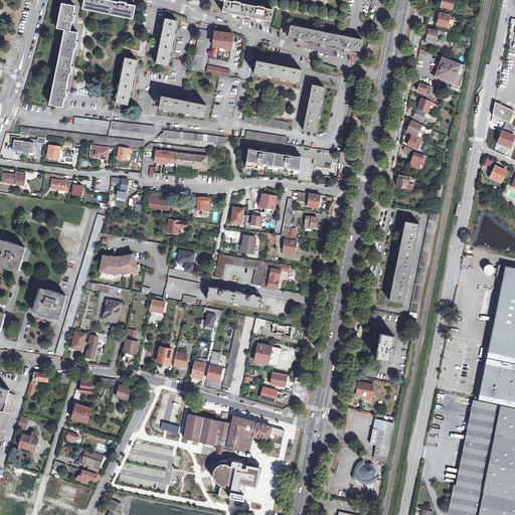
[(120,0),(120,2),(107,0),(84,0),(83,7),(133,17),(136,6),(127,4),(127,1),(121,0),(120,0)]
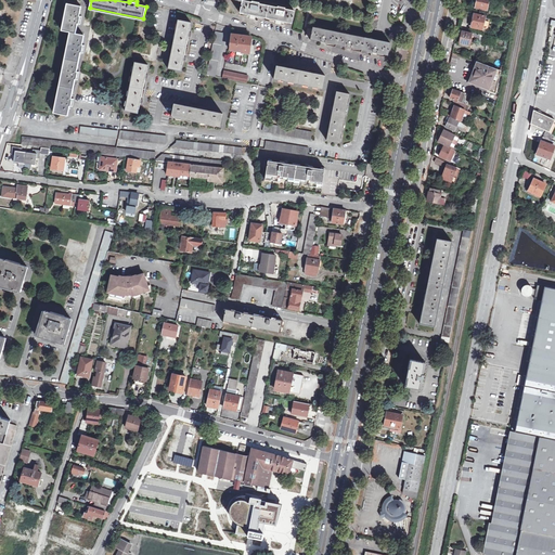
[(256,16),(275,21),(275,24),(281,25),(282,22),(292,24),(295,11),(285,9),(286,8),(278,5),(278,8),(259,3),(260,2),(252,1),(252,2),(243,0),(234,0),(242,1),(240,13),(250,15),(249,18),(255,20),(256,16)]
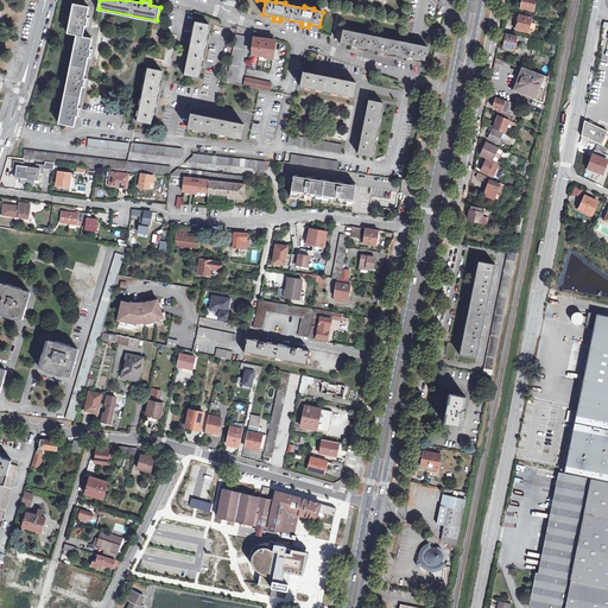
[(521,8),(534,12),(536,0),(523,0),(523,2),(521,8)]
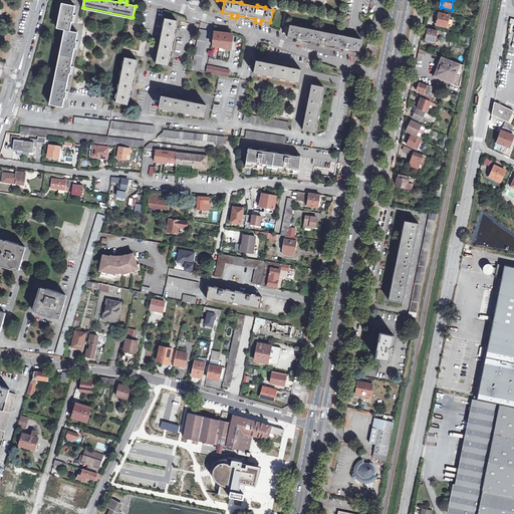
[(70,5),(63,3),(58,29),(66,30),(51,104),(62,106),(64,98),(66,98),(67,91),(65,91),(69,73),(71,73),(73,67),(70,66),(74,48),(76,49),(78,42),(75,41),(77,33),(70,31),(71,22),(74,23),(75,15),(73,15),(75,6),(70,5)]
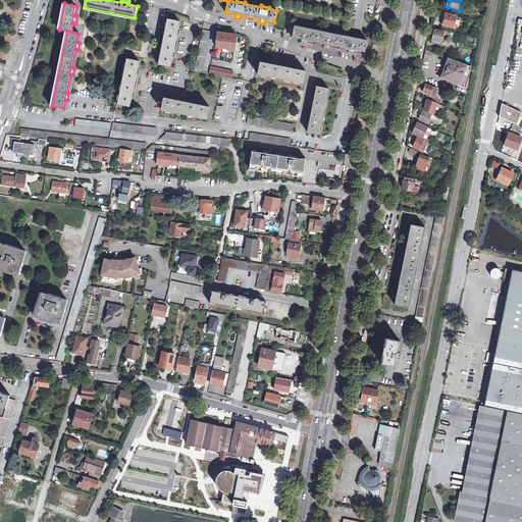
[(444,25),(455,28),(457,19),(457,15),(447,13),(445,20),(444,25)]
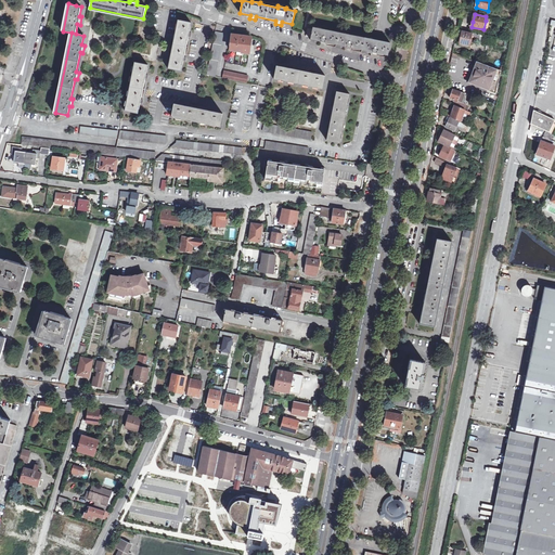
[(189,36),(190,37),(191,33),(189,33),(191,22),(178,20),(168,68),(181,72),(183,61),(185,61),(185,57),(184,57),(189,36)]
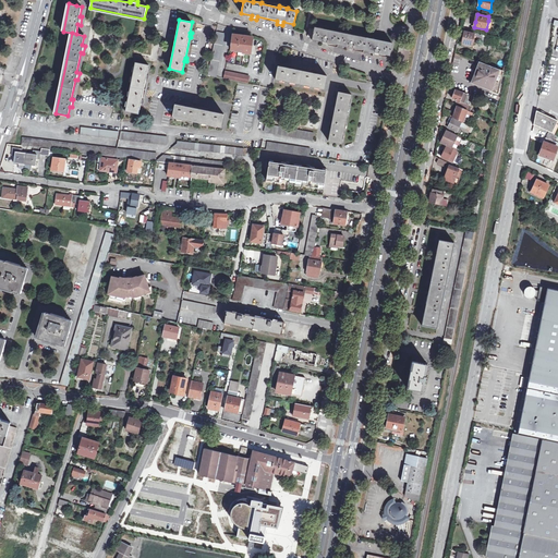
[(349,48),(353,49),(353,48),(375,53),(379,55),(379,53),(390,56),(392,43),(315,27),(314,29),(310,28),(307,37),(313,38),(312,40),(324,43),(324,44),(327,44),(349,48)]
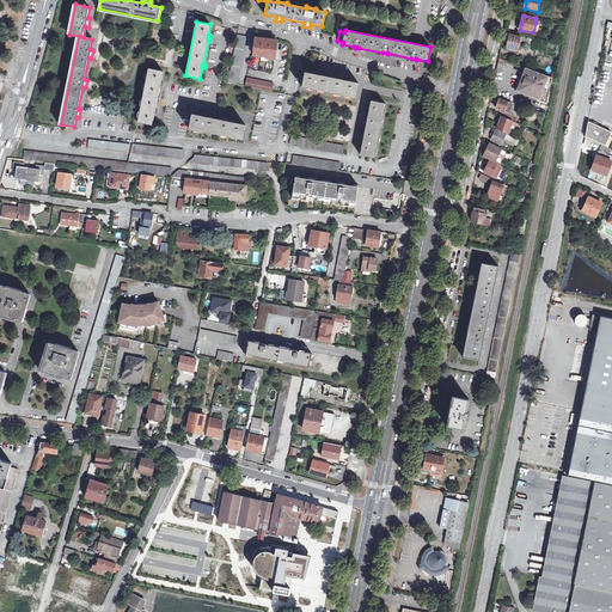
[(237,35),(228,83),(237,85),(246,37),(237,35)]
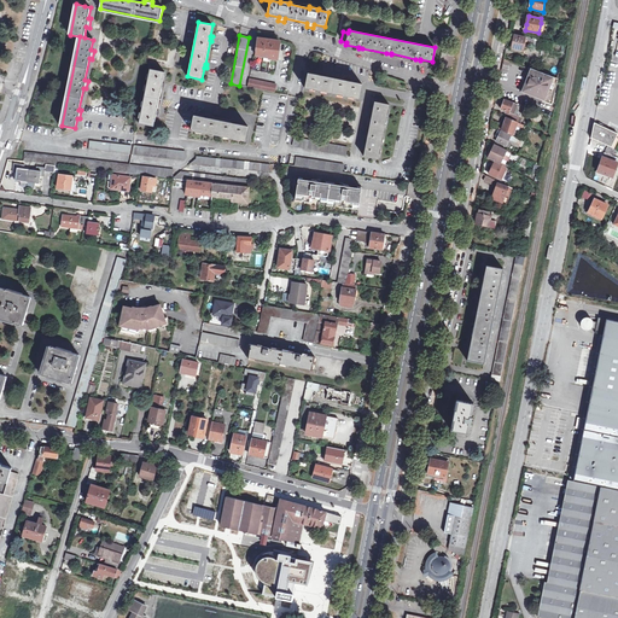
[(512,47),(523,50),(526,38),(514,35),(512,47)]
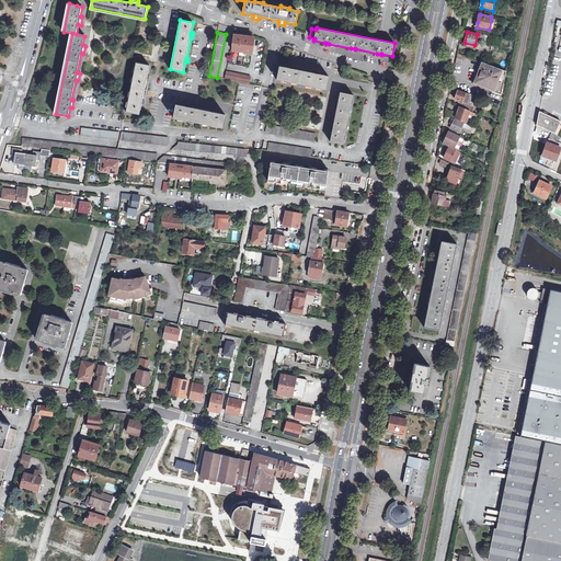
[(253,37),(235,35),(232,52),(252,54),(253,37)]
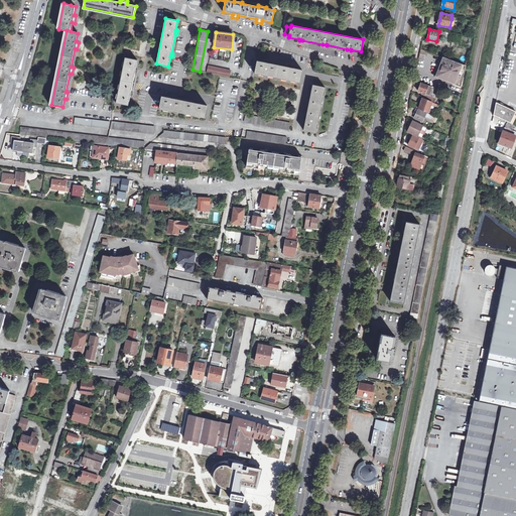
[(229,60),(230,50),(222,49),(221,59),(229,60)]
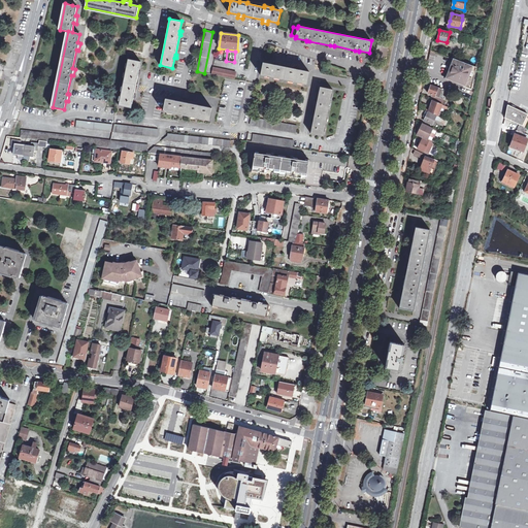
[(448,68),(444,77),(472,89),(477,67),(452,58),(448,68)]
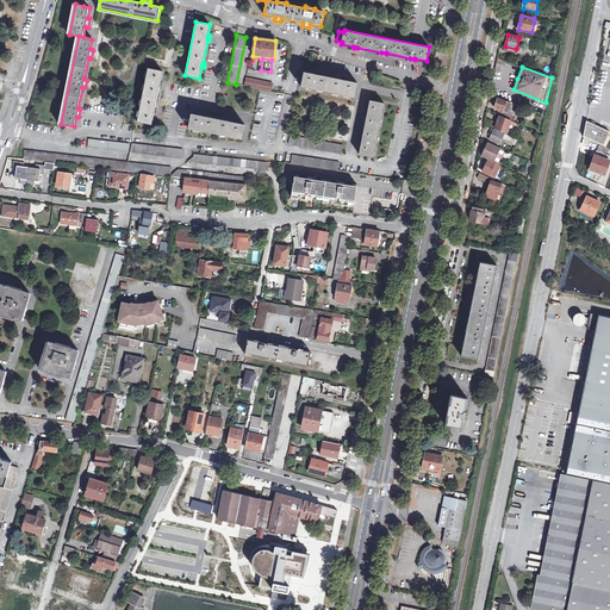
[(160,86),(162,86),(162,83),(160,82),(162,72),(148,68),(137,122),(151,125),(154,113),(156,113),(157,110),(155,110),(160,86)]
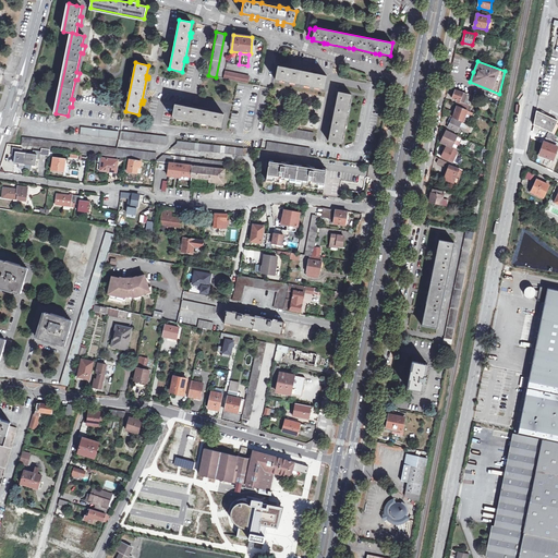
[(313,73),(292,69),(292,67),(289,67),(289,68),(278,65),(276,80),(325,89),(327,75),(316,73),(317,72),(314,71),(313,73)]
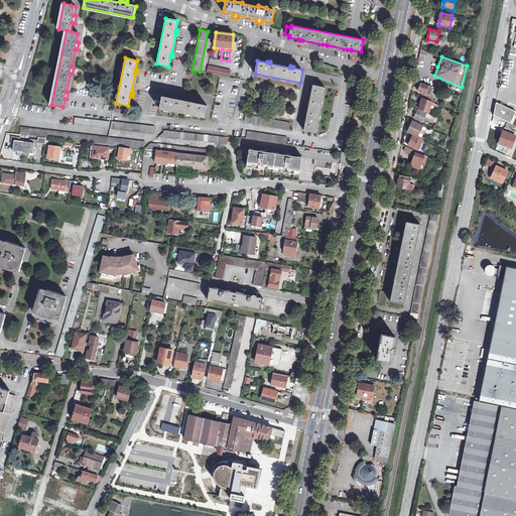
[(231,71),(208,66),(207,73),(229,78),(231,71)]
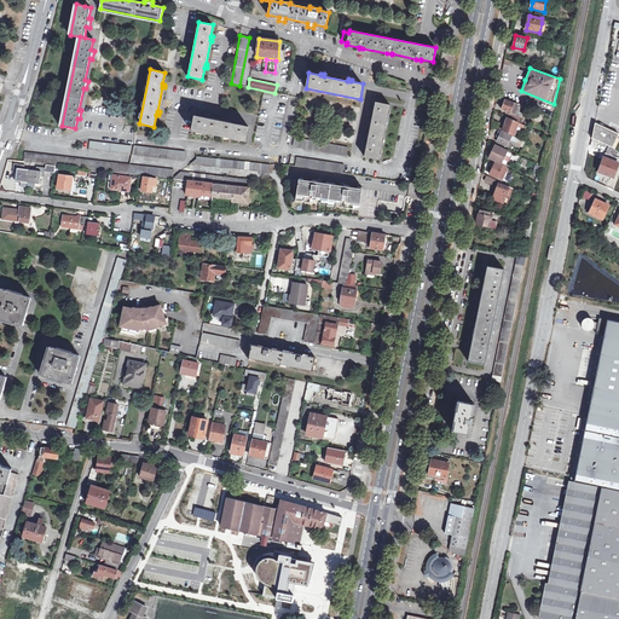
[(507,113),(510,115),(512,113),(516,114),(519,106),(526,110),(527,106),(510,100),(505,99),(504,100),(503,103),(504,105),(502,109),(508,111),(507,113)]
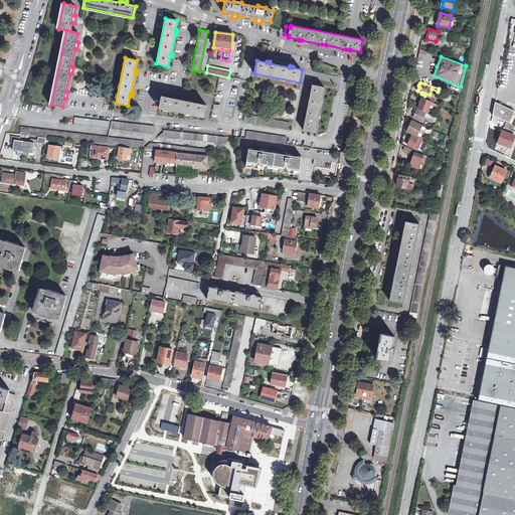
[(308,98),(310,98),(306,118),(304,118),(304,121),(305,121),(303,130),(316,133),(325,88),(312,84),(310,95),(309,95),(308,98)]
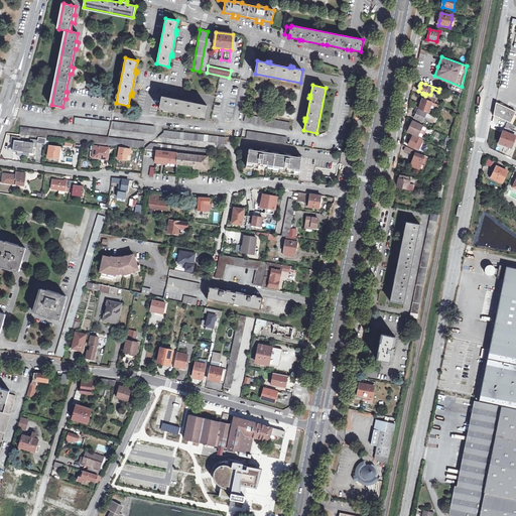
[(195,103),(174,99),(175,97),(171,97),(171,98),(161,96),(159,108),(205,118),(208,105),(198,103),(198,102),(195,101),(195,103)]
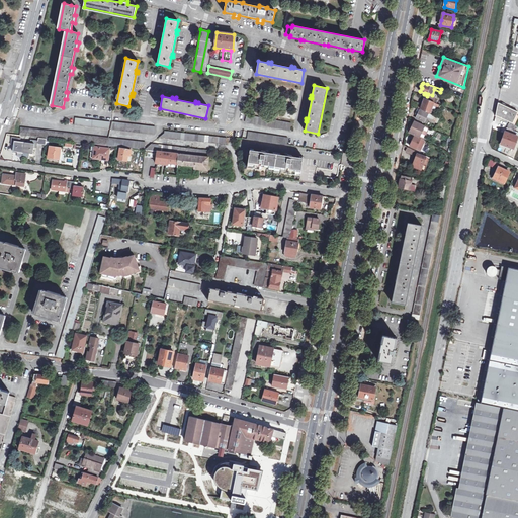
[(439,104),(425,98),(423,102),(421,109),(431,113),(434,105),(438,107),(439,104)]
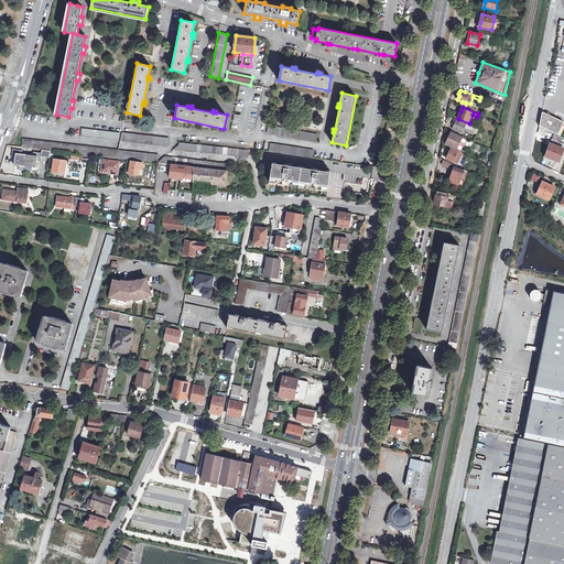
[(537,125),(560,136),(563,125),(563,121),(542,111),(537,125)]
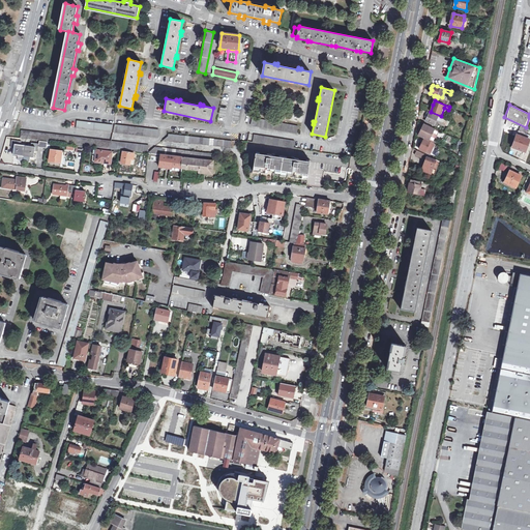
[(450,121),(449,121),(448,120),(439,116),(439,117),(428,111),(425,117),(428,118),(427,120),(435,124),(438,119),(446,123),(446,124),(448,125),(450,121)]
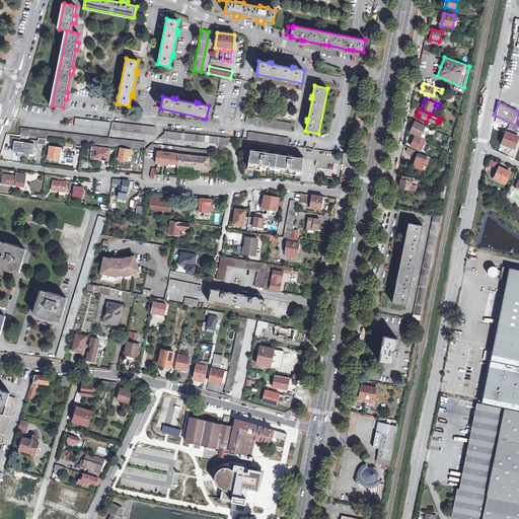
[(292,124),(247,116),(246,123),(291,132),(292,124)]
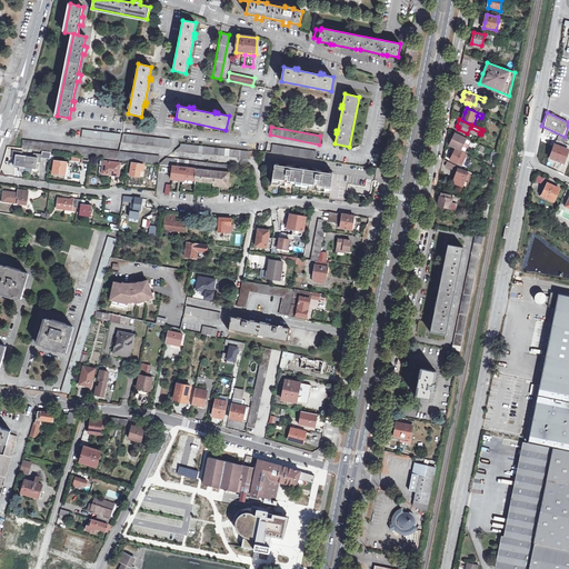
[(121,133),(82,129),(81,138),(120,142),(121,133)]
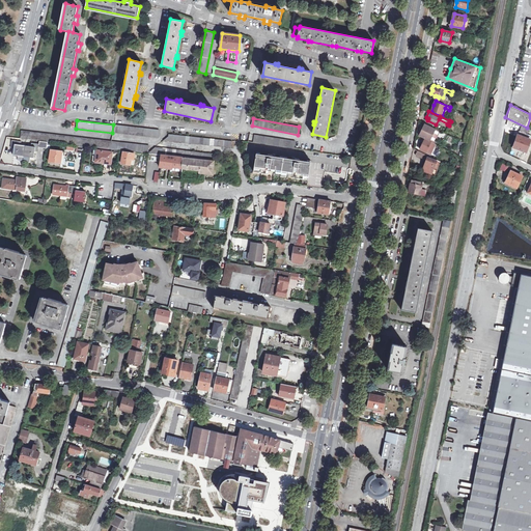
[(158,137),(159,130),(115,124),(114,133),(158,137)]
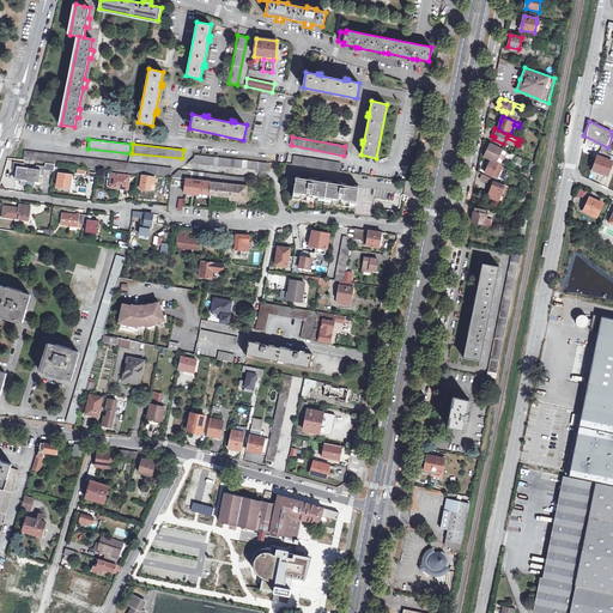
[(497,162),(497,163),(501,165),(502,162),(498,161),(503,150),(491,144),(487,150),(485,156),(497,162)]
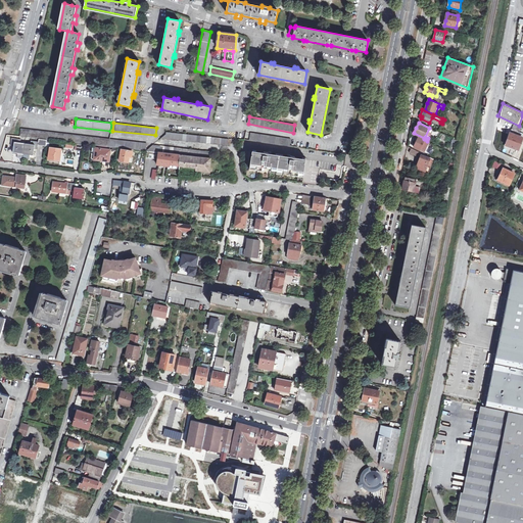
[(513,147),(519,149),(522,136),(522,132),(512,129),(507,145),(513,147)]
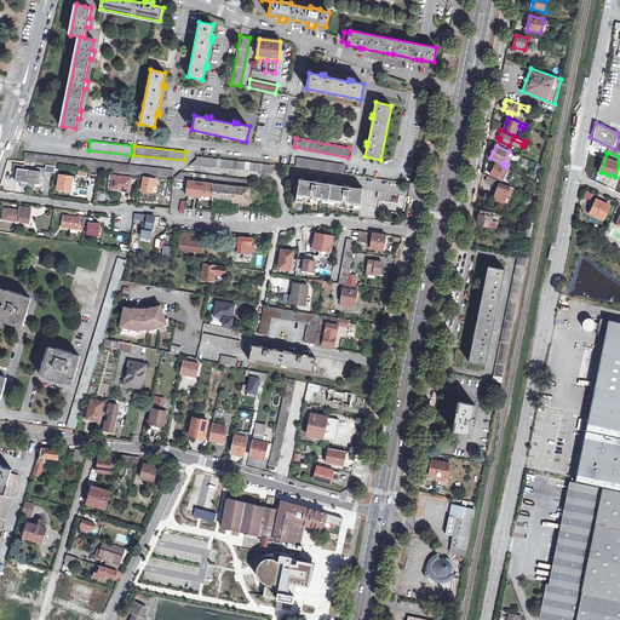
[(271,165),(202,158),(201,165),(270,172),(271,165)]
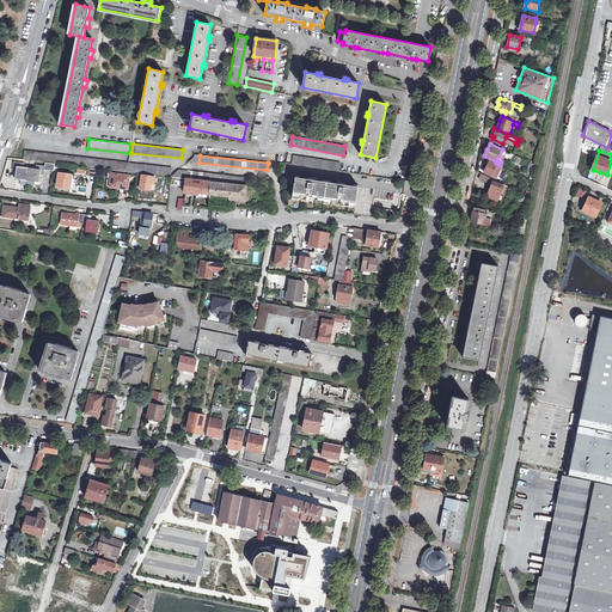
[(293,155),(292,164),(340,171),(341,163),(293,155)]
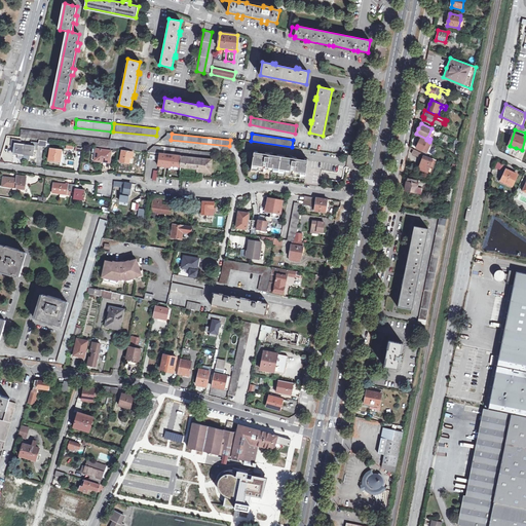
[(433,143),(429,142),(426,140),(421,138),(419,143),(416,148),(426,152),(429,146),(430,147),(433,143)]
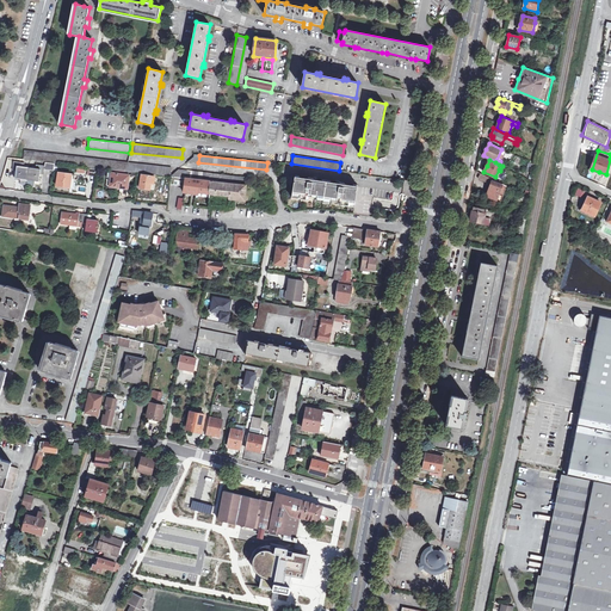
[(16,179),(28,180),(29,167),(24,167),(24,164),(14,161),(13,168),(17,168),(16,179)]
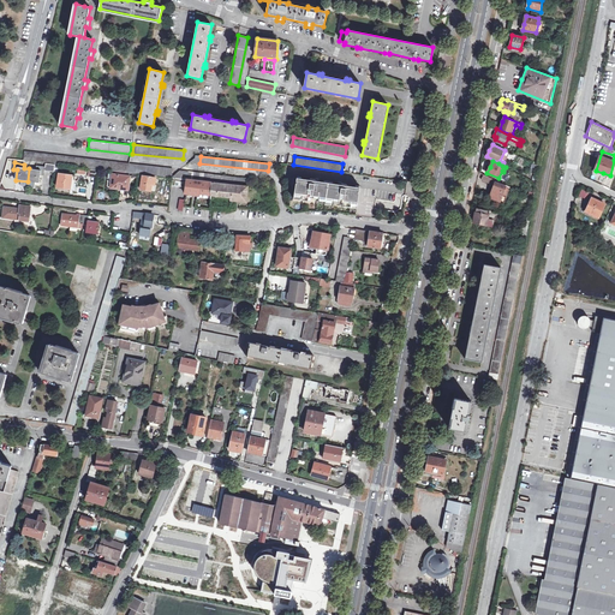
[(129,163),(127,172),(139,174),(171,177),(172,169),(129,163)]
